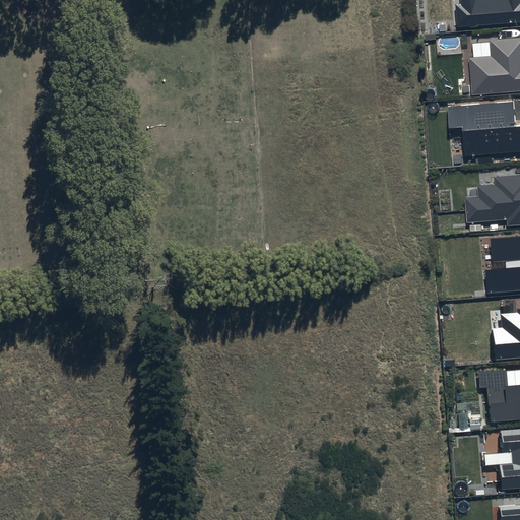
[(519,0),(463,0),(464,4),(458,5),(459,26),(519,21),(519,0)]
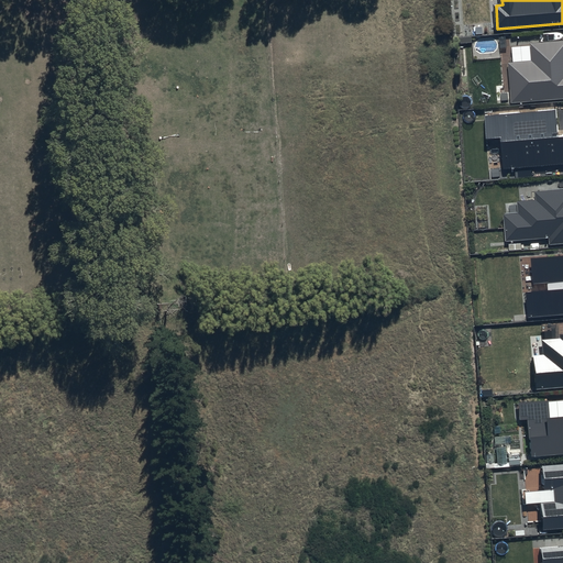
[(562,43),(531,46),(533,64),(510,65),(512,106),(562,101),(562,43)]
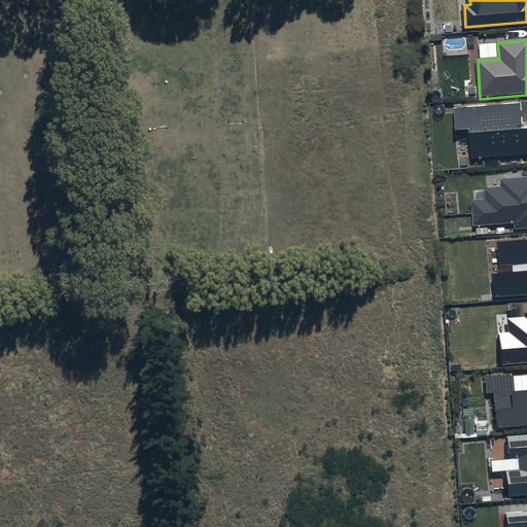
[(520,104),(453,108),(455,131),(466,130),(468,156),(526,152),(526,125),(521,125),(520,104)]
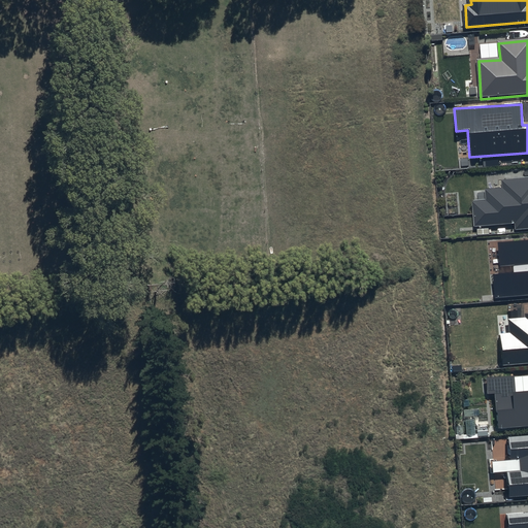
[(527,177),(502,180),(503,188),(484,190),(485,199),(471,201),(473,227),(515,223),(515,230),(527,229),(527,177)]
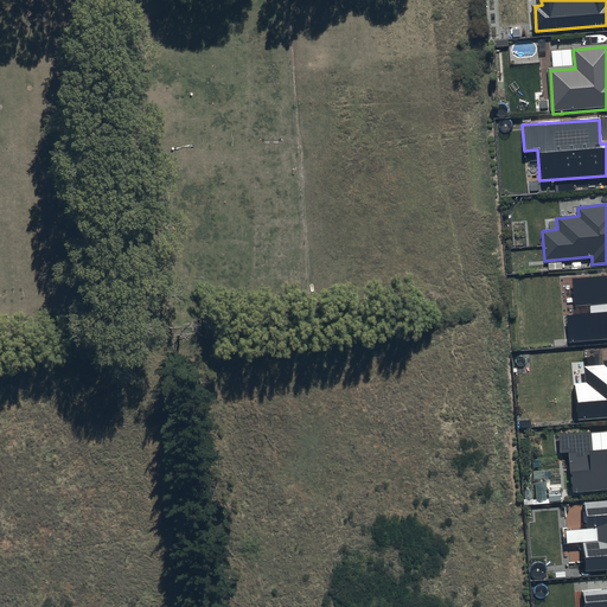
[(606,278),(575,280),(577,307),(594,306),(595,318),(570,319),(572,342),(606,338),(606,278)]
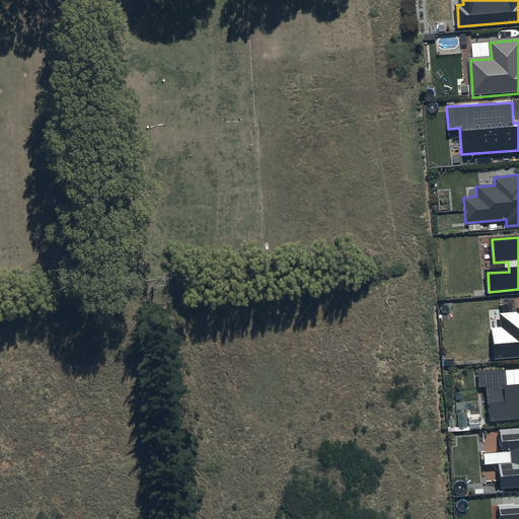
[(517,312),(501,314),(502,327),(493,328),(495,359),(518,356),(518,308),(517,309),(517,312)]
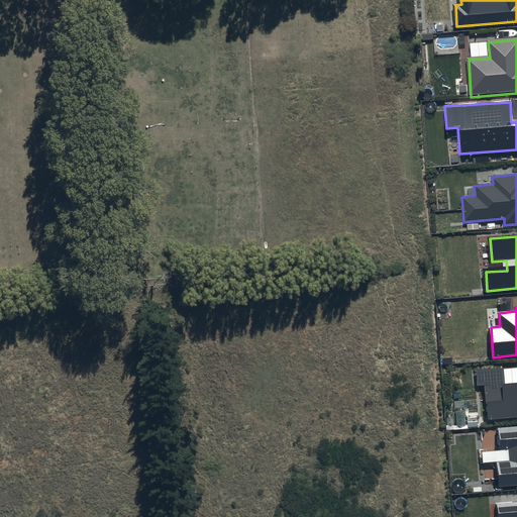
[(504,369),(478,371),(479,386),(485,386),(488,420),(516,417),(516,385),(505,386),(504,369)]
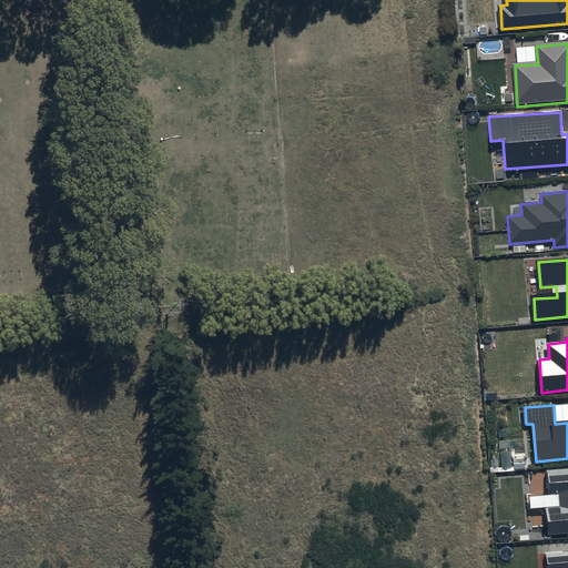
[(567,469),(548,472),(549,495),(559,494),(560,507),(546,507),(548,535),(567,533),(567,469)]
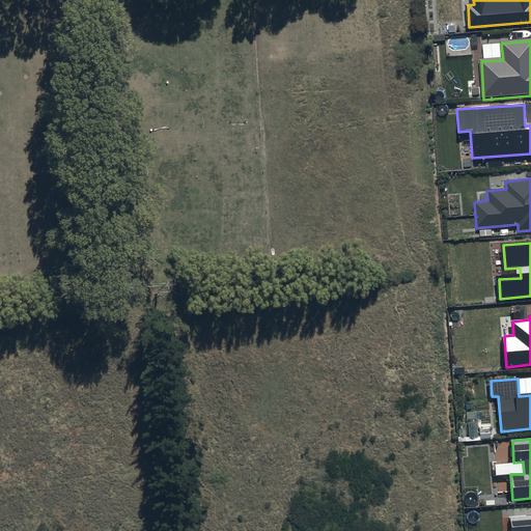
[(530,530),(530,514),(510,518),(511,530),(530,530)]
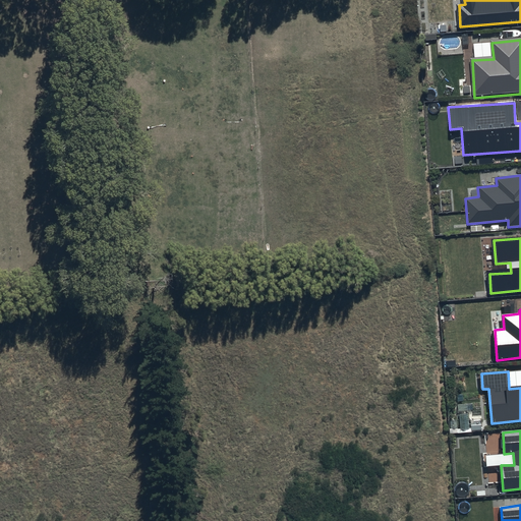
All buildings are outlined.
